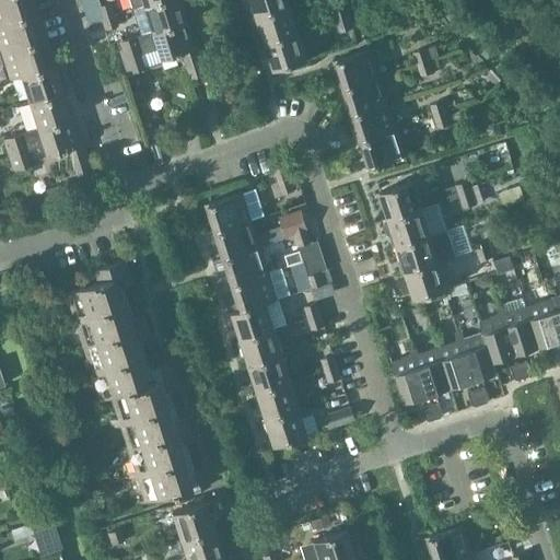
[(0,0),(0,23),(31,14),(25,0),(0,0)]
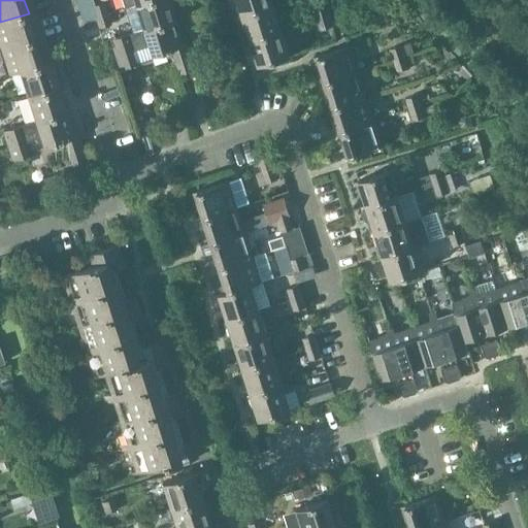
[(167,0),(150,0),(134,5),(142,30),(174,20),(167,0)]
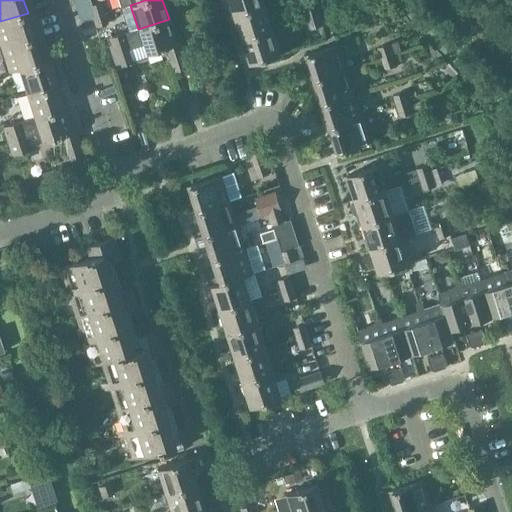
[(230,0),(236,15),(266,6),(264,0),(230,0)]
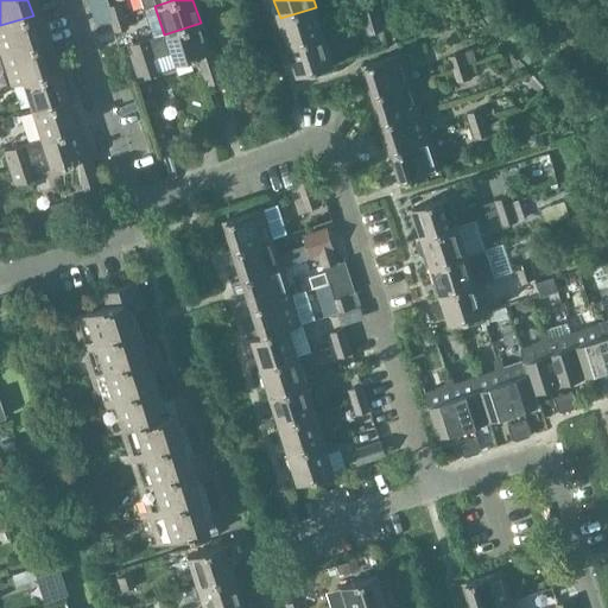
[(111,20),(124,16),(120,2),(106,7),(111,20)]
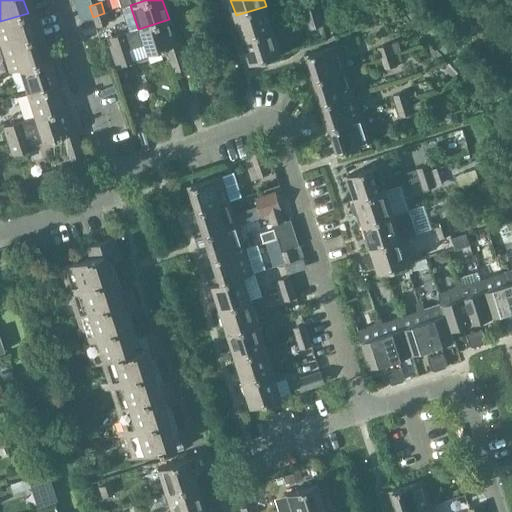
[(308,18),(319,15),(316,4),(305,8),(308,18)]
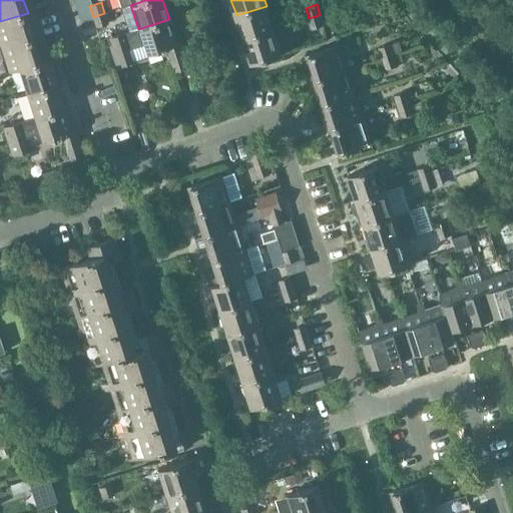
[(89,6),(75,10),(79,21),(84,20),(93,17),(89,6)]
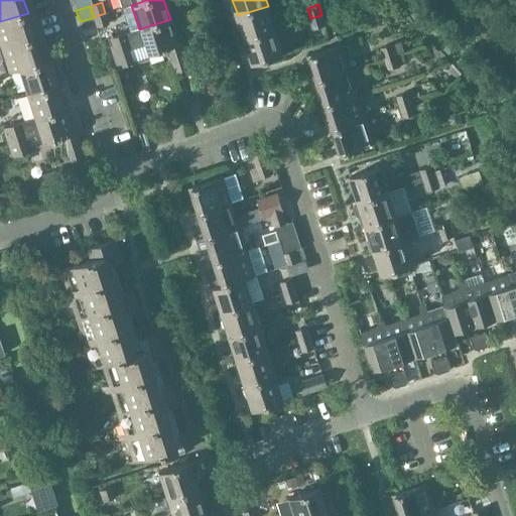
[(276,30),(268,6),(238,15),(245,40),(276,30)]
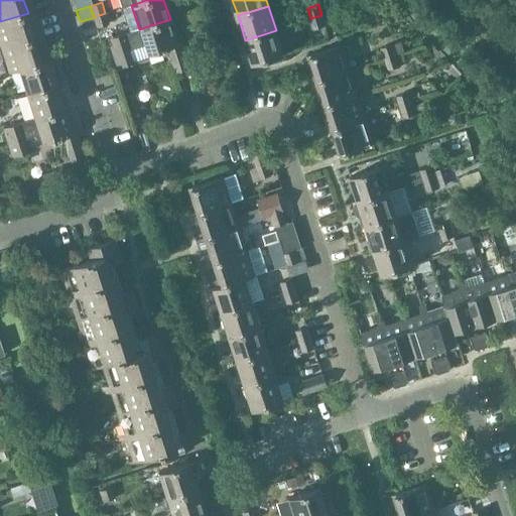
[(35,37),(28,13),(0,21),(0,45),(1,48),(35,37)]
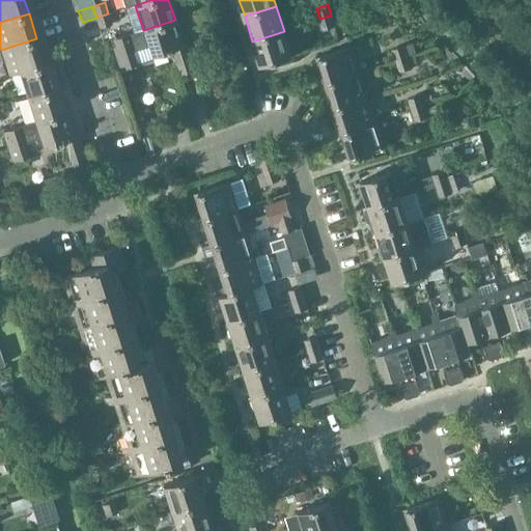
[(108,14),(96,18),(100,28),(112,25),(108,14)]
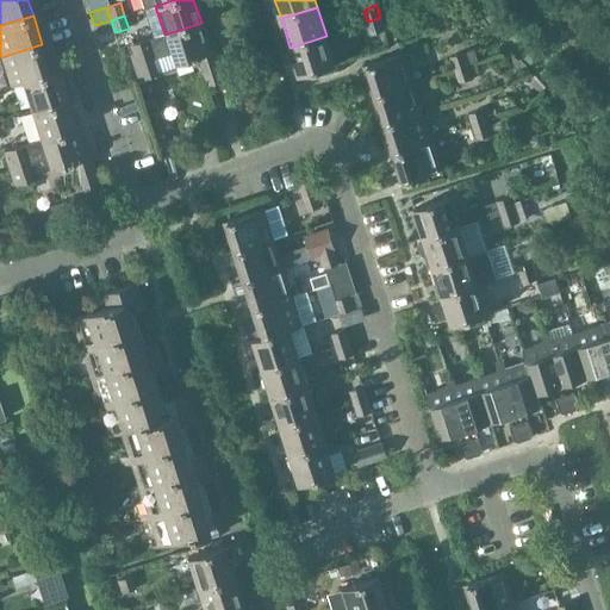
[(380,18),(367,22),(372,35),(384,30),(380,18)]
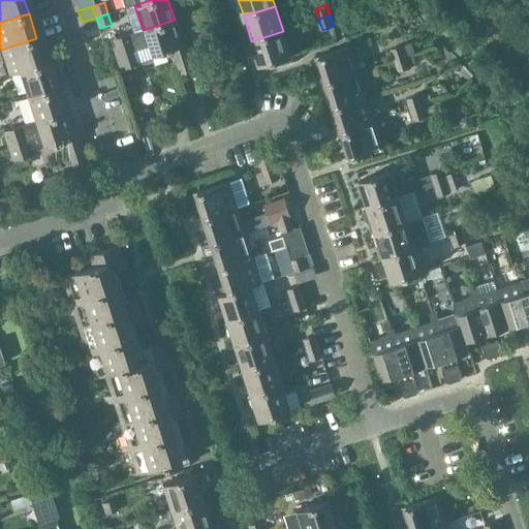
[(186,43),(183,45),(175,20),(143,30),(111,40),(120,70),(135,65),(131,52),(133,45),(143,43),(148,45),(151,56),(172,50),(179,74),(195,69),(186,43)]
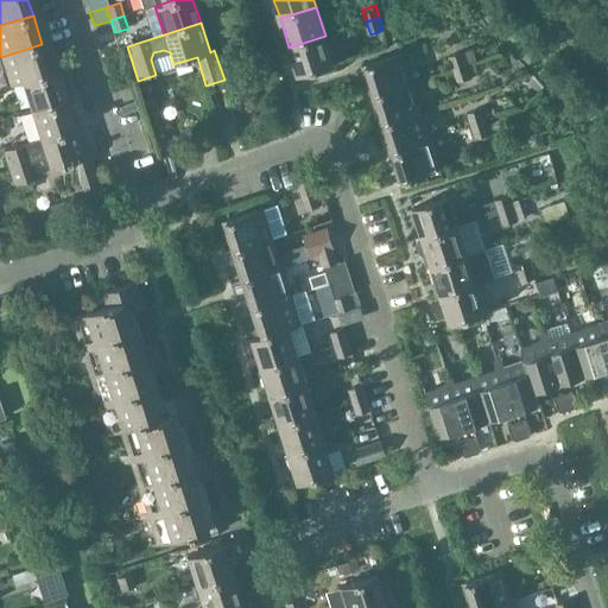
[(320,70),(335,65),(325,36),(289,48),(298,76),(314,71),(314,73),(320,70)]
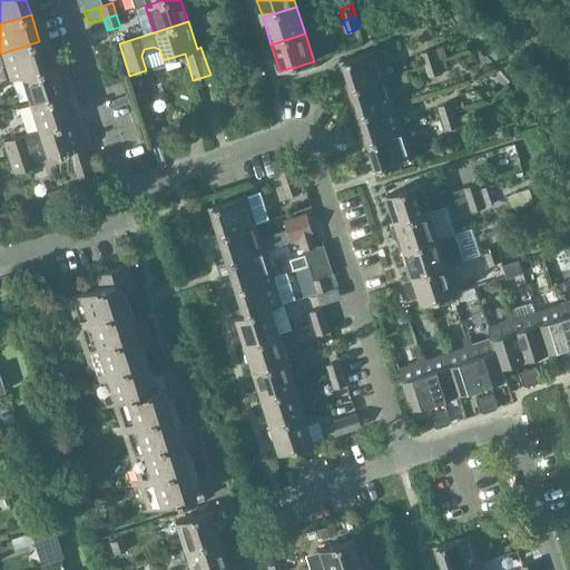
[(10,81),(21,78),(20,77),(48,68),(39,41),(1,53),(10,81)]
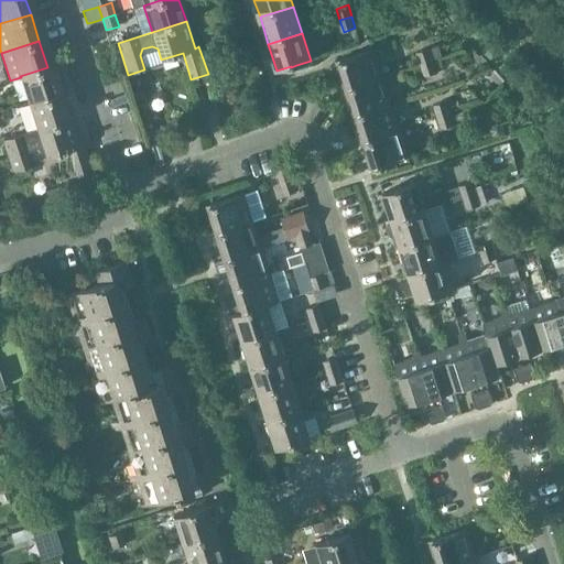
[(440,45),(430,49),(433,61),(443,57),(440,45)]
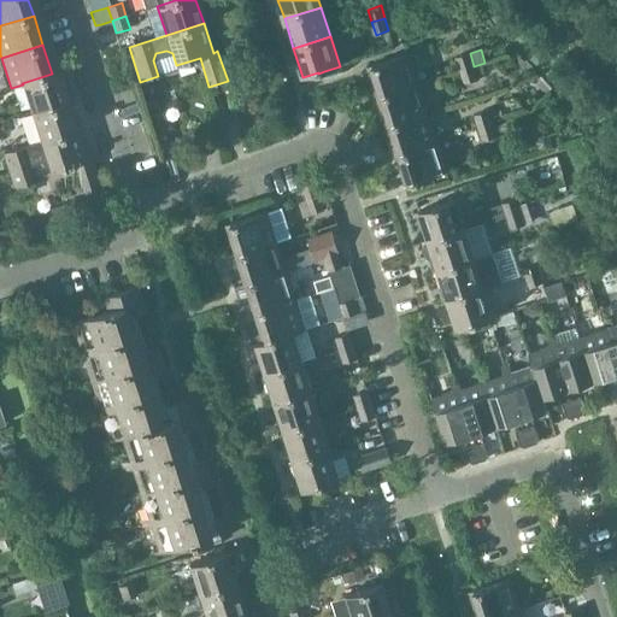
[(460,70),(474,66),(470,53),(457,58),(460,70)]
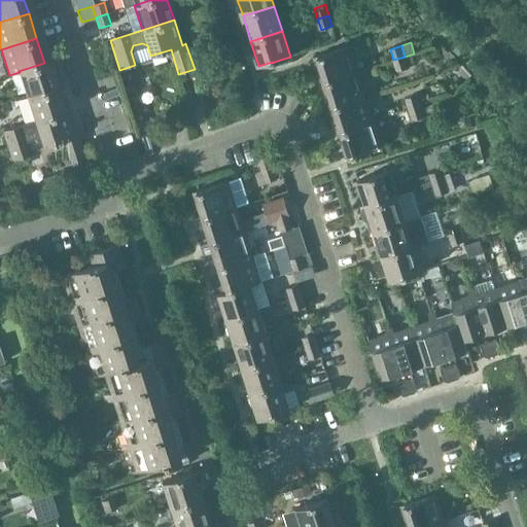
[(358,72),(350,46),(326,54),(321,55),(321,56),(314,58),(322,83),(358,72)]
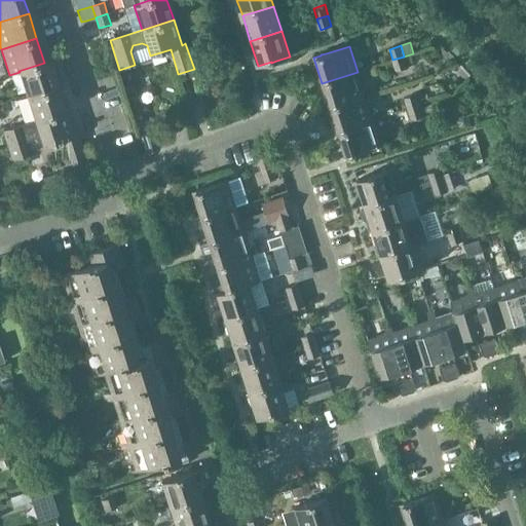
[(404,57),(392,60),(396,71),(408,68),(404,57)]
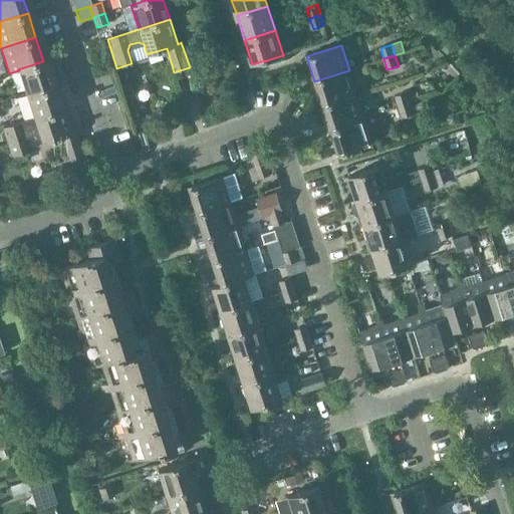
[(57,84),(49,59),(43,61),(18,69),(19,70),(26,93),(57,84)]
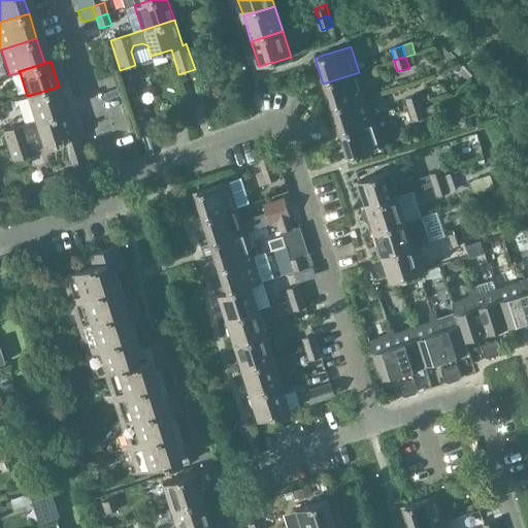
[(367,97),(359,72),(323,84),(331,108),(367,97)]
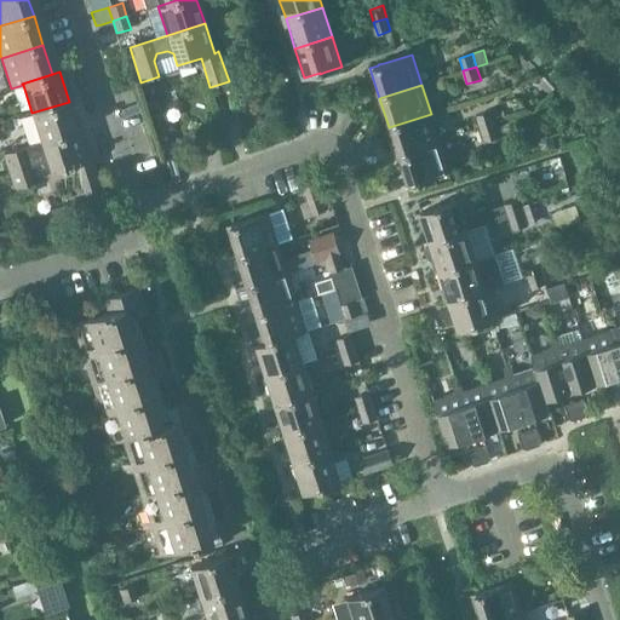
[(32,113),(41,142),(41,143),(79,131),(69,102),(32,113)]
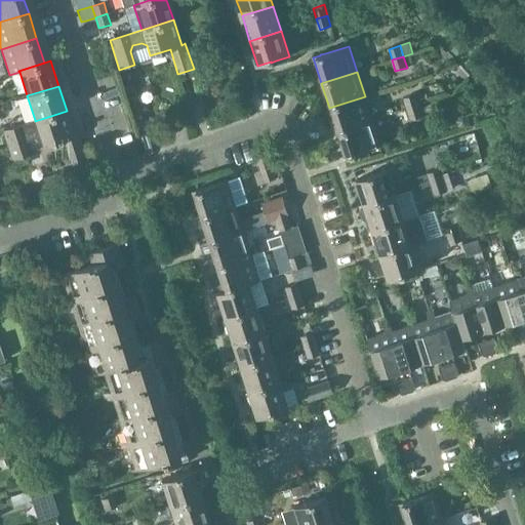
[(407,109),(419,106),(415,94),(404,98),(407,109)]
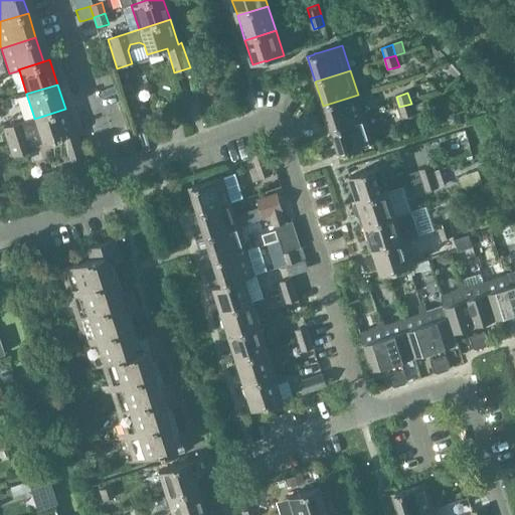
[(323,106),(331,130),(365,119),(358,95),(323,106)]
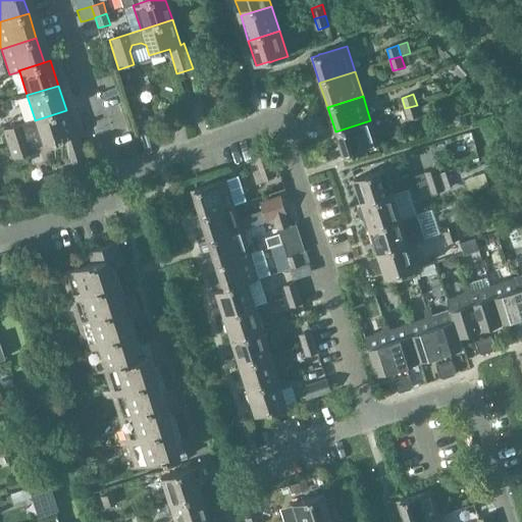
[(428,103),(421,105),(423,113),(431,111),(428,103)]
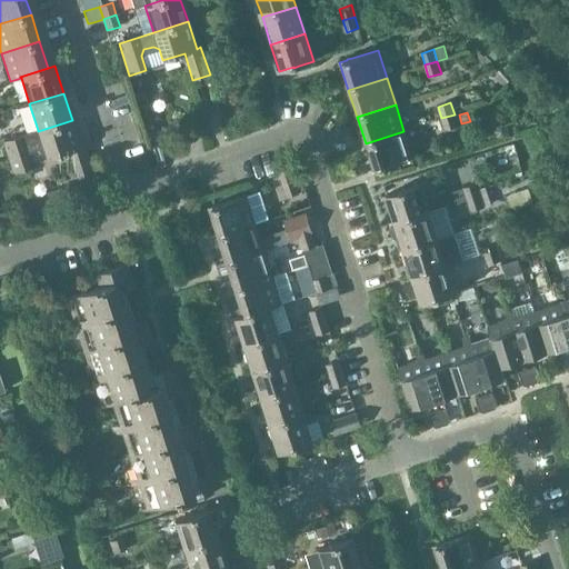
[(455,115),(441,118),(446,130),(458,126),(455,115)]
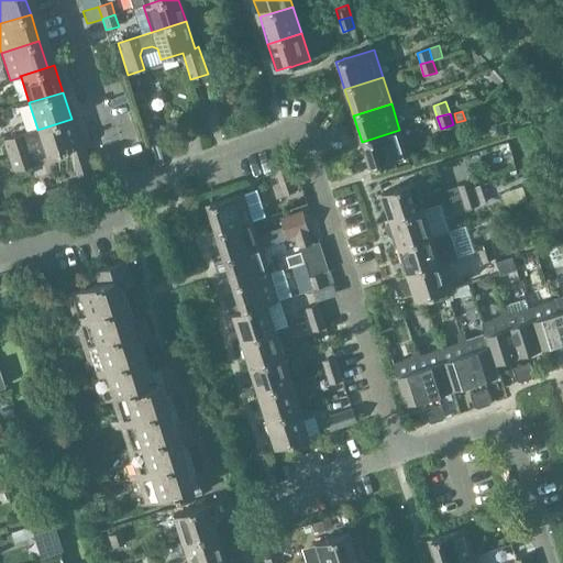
[(84,144),(79,145),(72,119),(37,130),(37,129),(3,140),(13,172),(30,167),(24,152),(28,146),(36,143),(43,146),(46,157),(68,151),(76,176),(92,172),(84,144)]
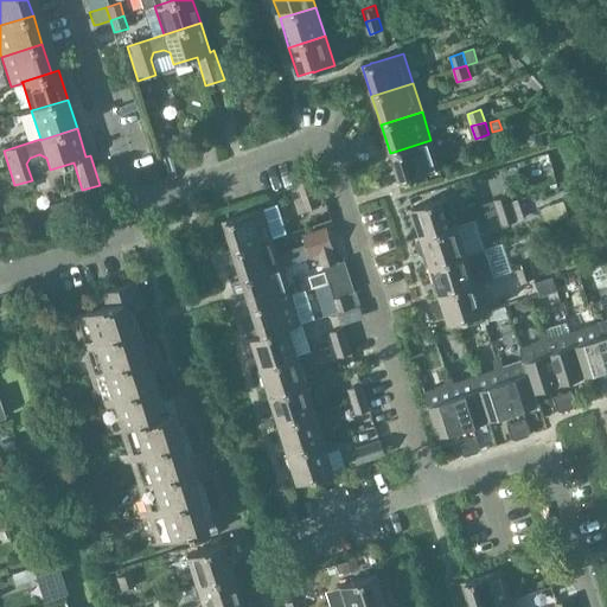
[(163,140),(160,145),(163,148),(166,149),(170,148),(172,145),(171,141),(167,139),(163,140)]
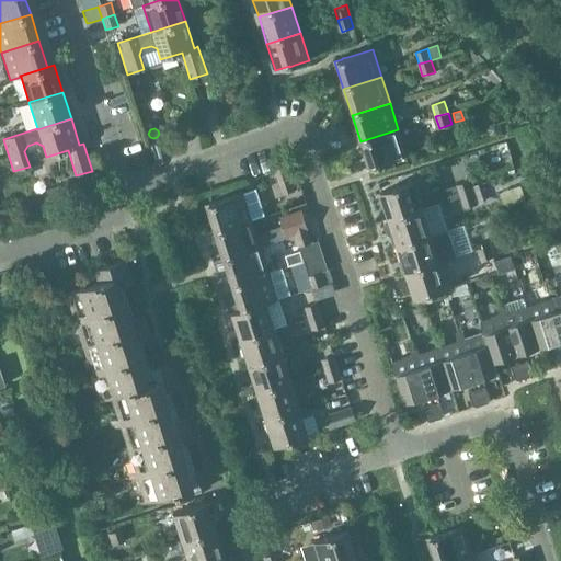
[(407,157),(398,129),(361,141),(369,169),(377,167),(382,164),(407,157)]
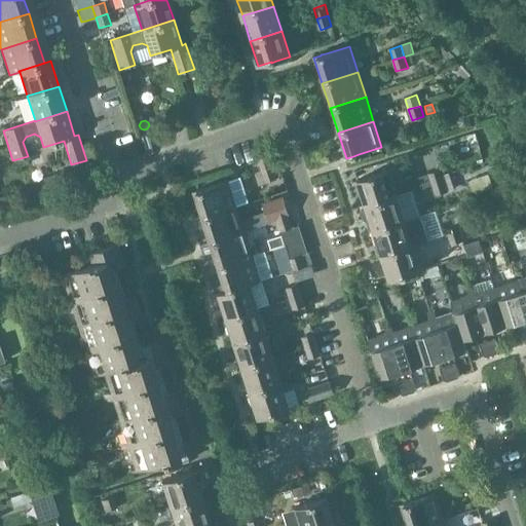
[(269,154),(258,158),(265,183),(277,179),(269,154)]
